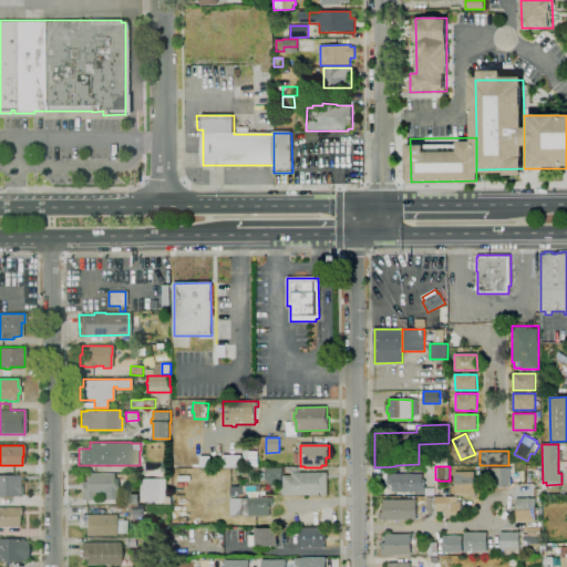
[(511,486),(484,487),(483,467),(511,467),(511,486)]
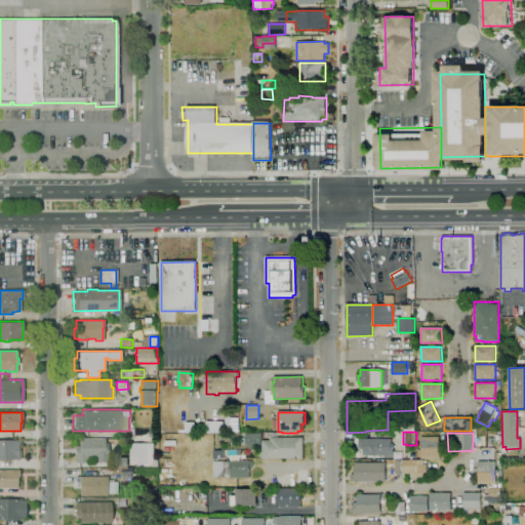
[(261,448),(245,448),(245,434),(261,434),(261,448)]
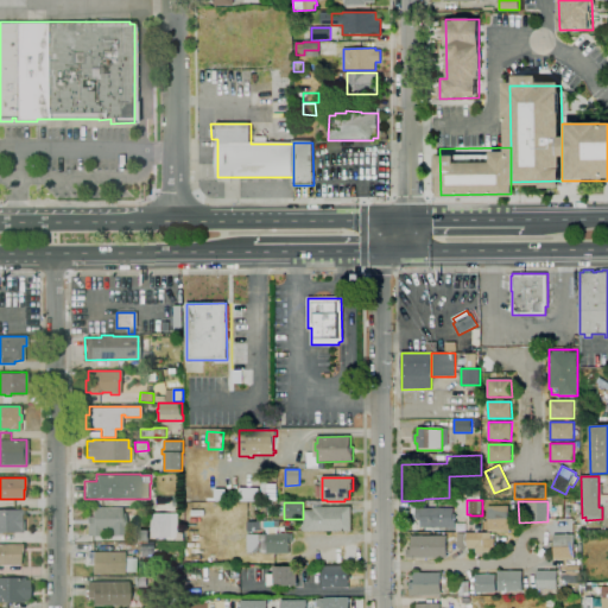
[(488,532),(488,530),(485,531),(483,521),(488,521),(488,506),(508,506),(508,531),(488,532)]
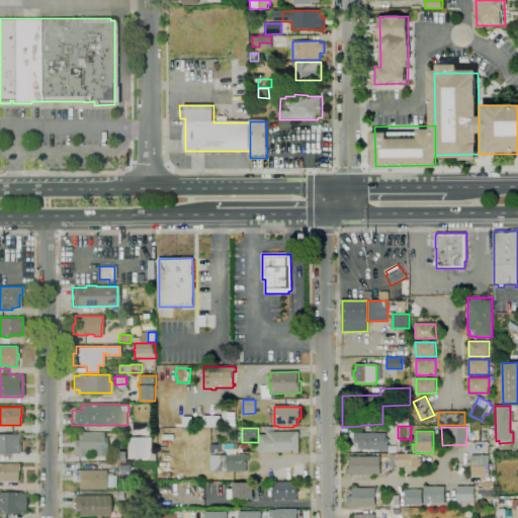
[(85,456),(74,456),(74,440),(78,440),(78,432),(102,432),(102,437),(106,437),(106,455),(92,456),(92,452),(85,452),(85,456)]
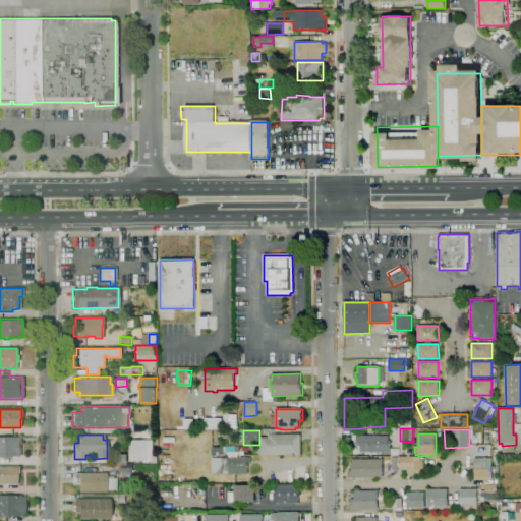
[(261,438),(269,438),(269,435),(301,435),(301,455),(261,456),(261,455),(258,455),(258,449),(261,449),(261,438)]
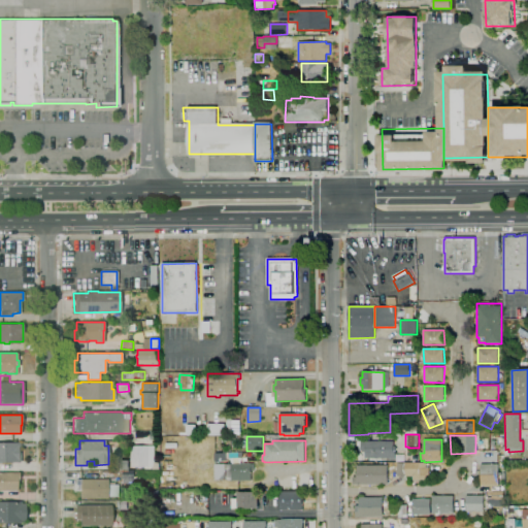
[(397,460),(391,460),(391,458),(365,458),(366,455),(362,455),(362,441),(394,441),(394,446),(396,446),(396,450),(397,450),(397,460)]
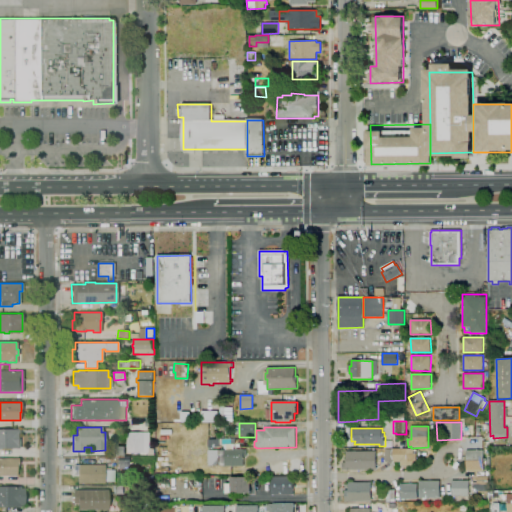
[(19,448),(0,448),(0,429),(18,429),(18,439),(19,439),(19,448)]
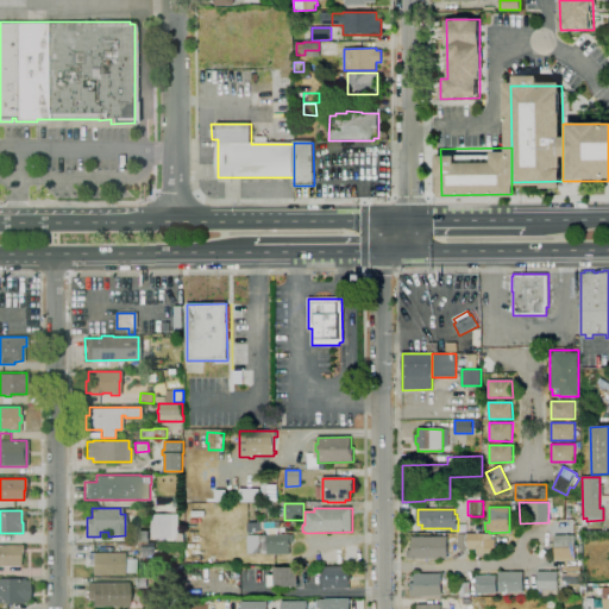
[(179,539),(157,539),(157,514),(179,514),(179,539)]
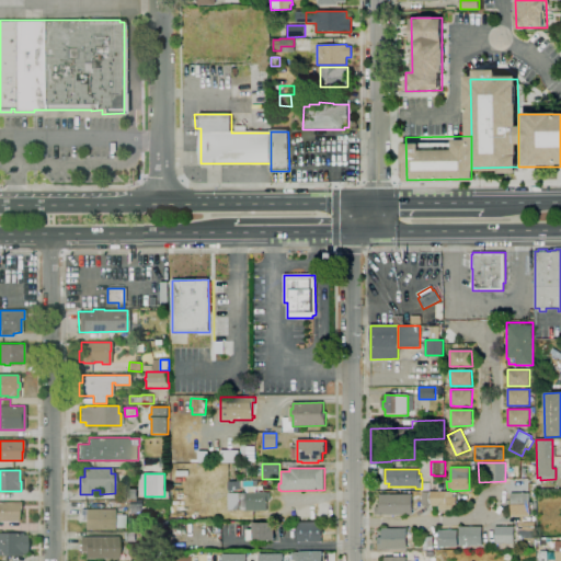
[(138,499),(124,500),(124,489),(138,489),(138,499)]
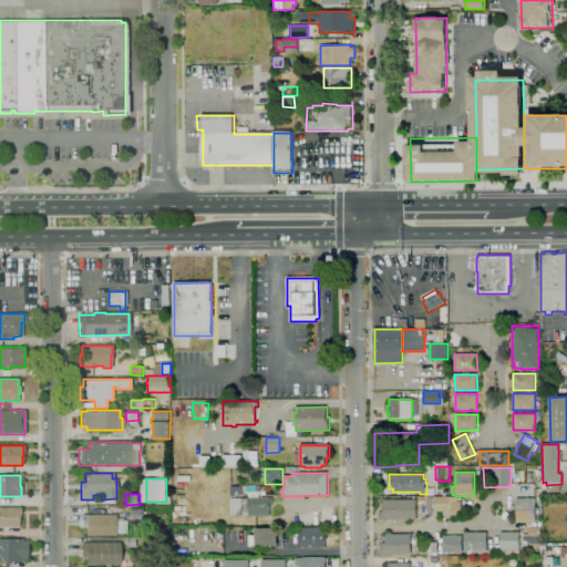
[(443,515),(443,511),(428,512),(426,497),(457,497),(457,503),(461,503),(461,515),(443,515)]
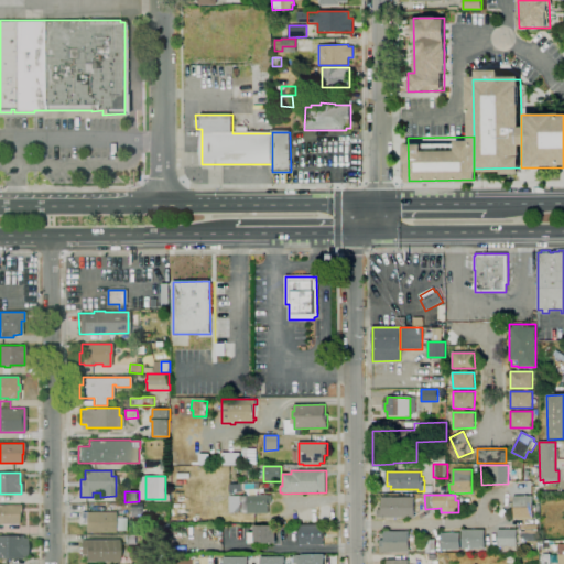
[(268,513),(247,513),(247,512),(243,513),(242,507),(247,507),(247,505),(242,505),(242,496),(271,496),(271,502),(268,502),(268,513)]
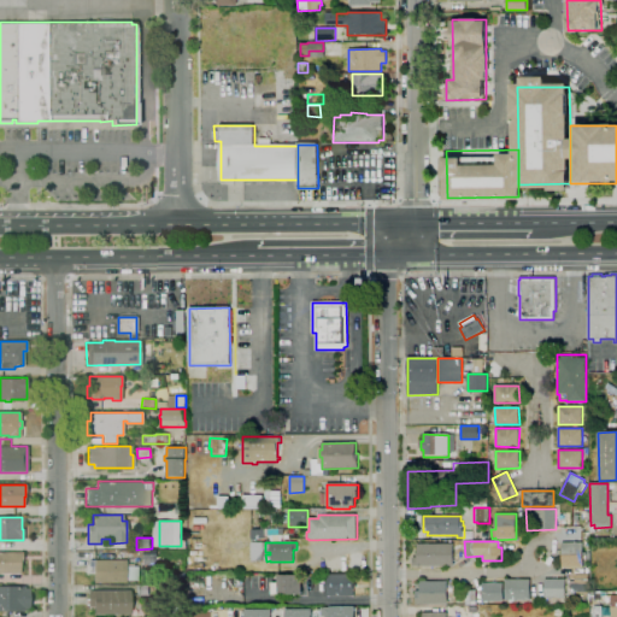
[(562,569),(562,542),(582,542),(582,569),(562,569)]
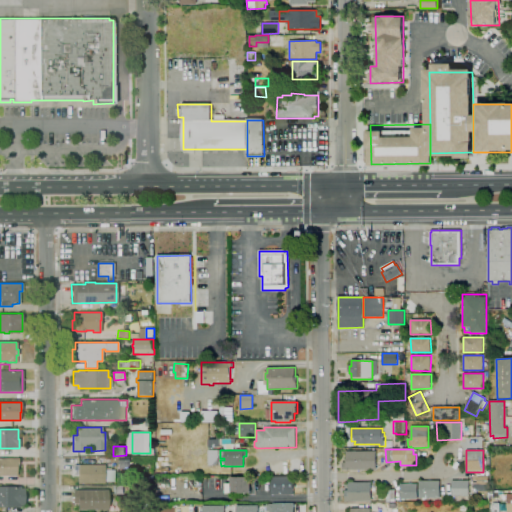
[(366,471),(362,471),(362,470),(342,470),(343,462),(346,462),(346,451),(377,451),(376,463),(378,463),(378,466),(376,466),(376,470),(366,469),(366,471)]
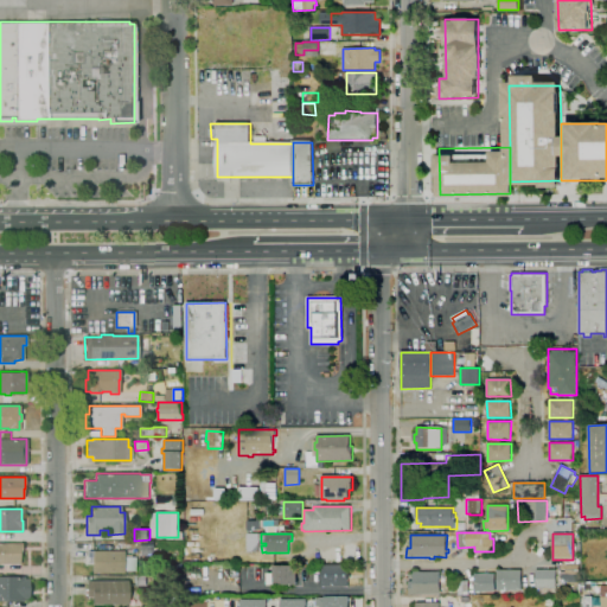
[(155,555),(140,555),(140,542),(155,541),(155,555)]
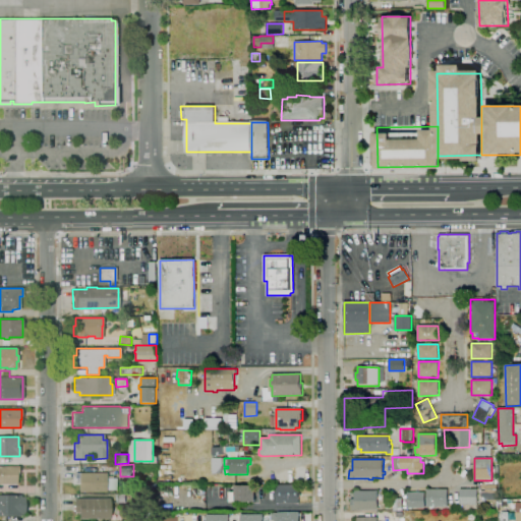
[(16,484),(0,484),(0,465),(19,465),(19,474),(16,474),(16,484)]
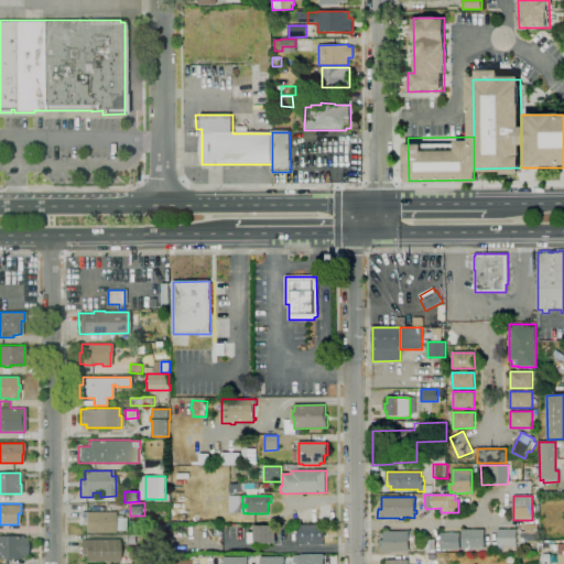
[(115,533),(85,532),(85,524),(79,524),(80,511),(115,511),(115,533)]
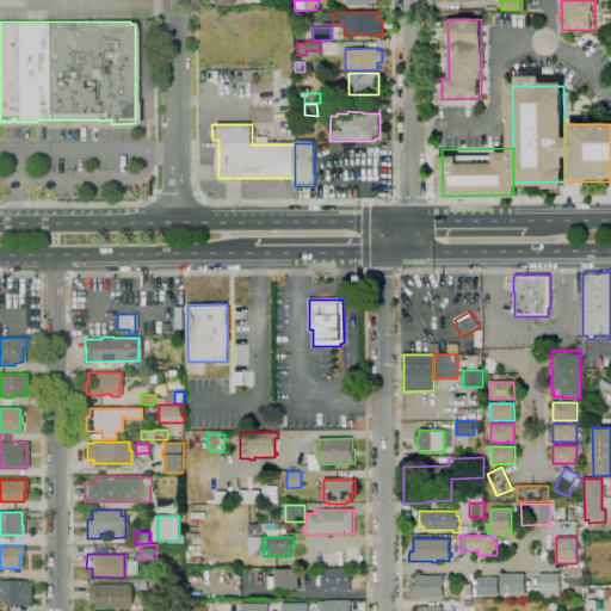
[(581,586),(565,586),(565,580),(568,580),(568,573),(571,573),(569,568),(581,568),(581,576),(584,576),(584,582),(581,582),(581,586)]
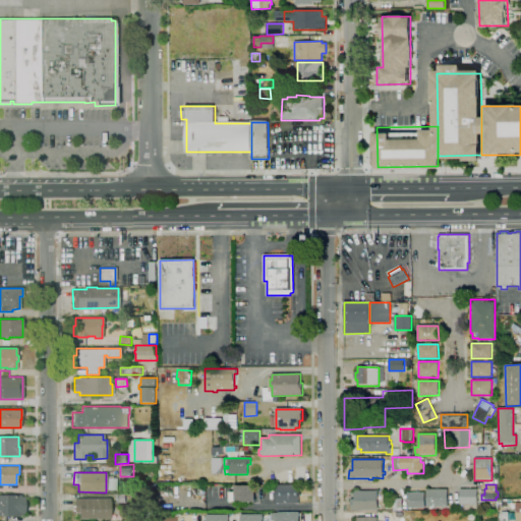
[(234,502),(230,502),(230,493),(235,493),(234,486),(254,485),(254,501),(234,502)]
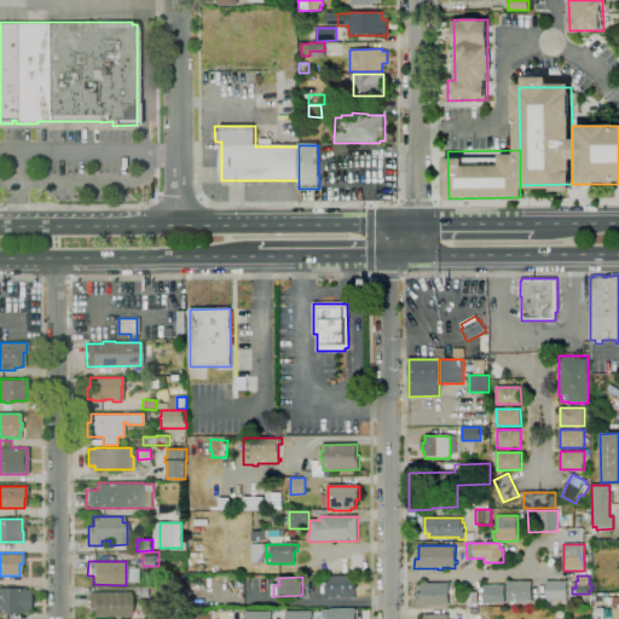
[(356,597),(329,599),(329,577),(356,577),(356,597)]
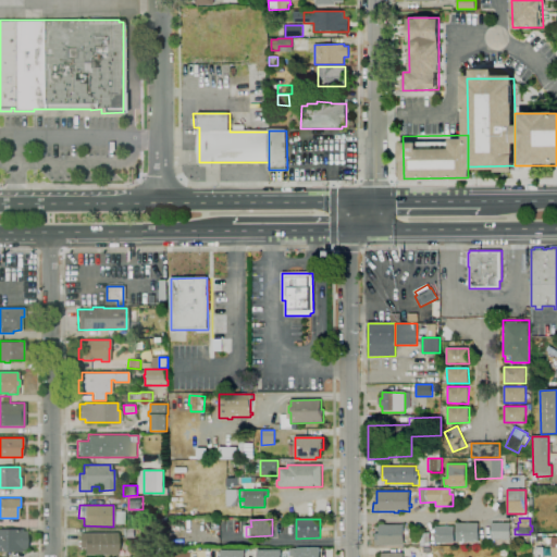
[(479,543),(455,543),(456,523),(465,523),(465,522),(470,522),(470,523),(479,523),(479,543)]
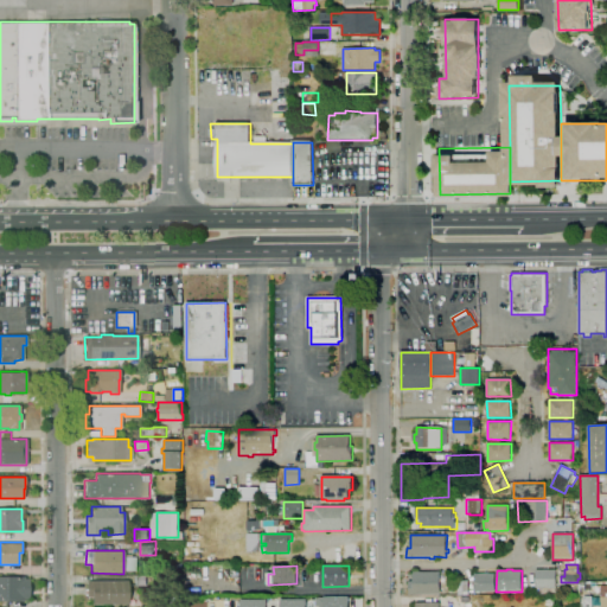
[(440,595),(409,595),(409,581),(414,581),(414,572),(440,572),(440,595)]
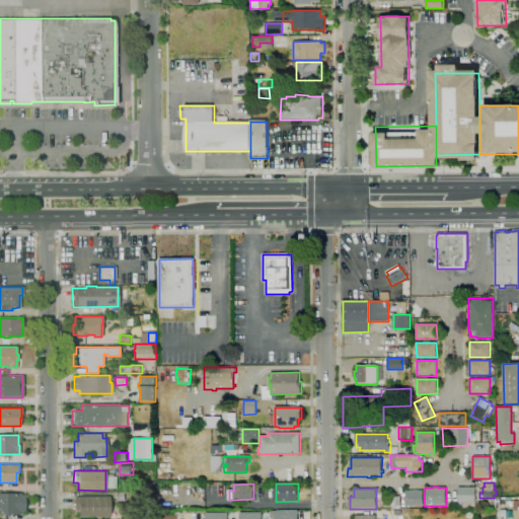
[(475,505),(464,505),(464,502),(455,502),(455,489),(467,490),(467,495),(475,495),(475,505)]
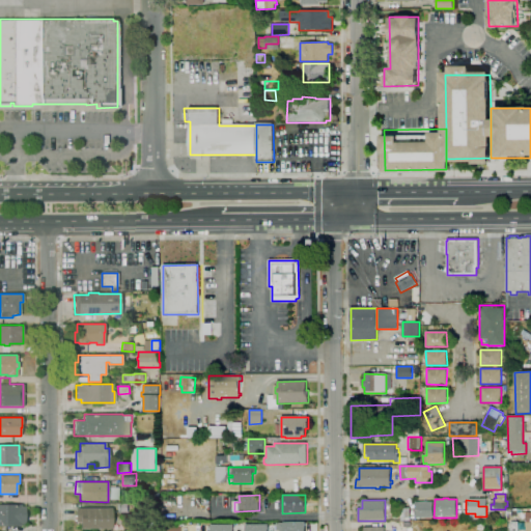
[(415,502),(432,502),(432,518),(415,518),(415,502)]
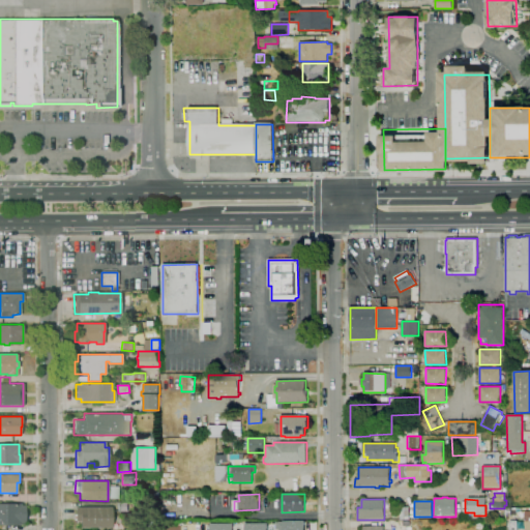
[(118,511),(117,502),(127,502),(127,510),(118,511)]
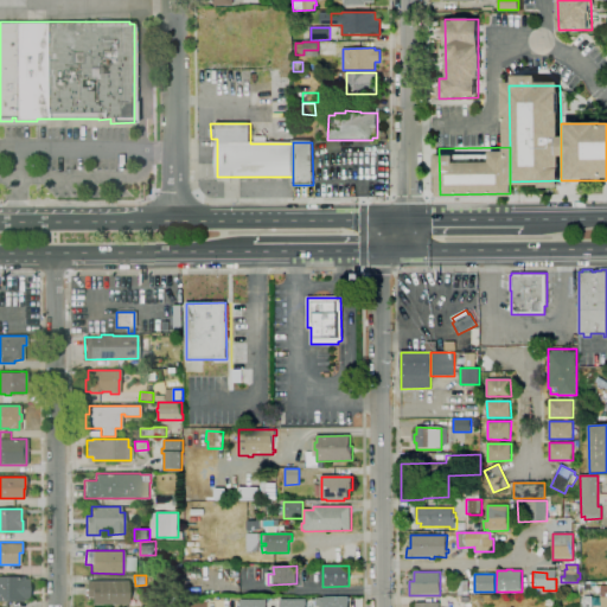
[(24,601),(0,600),(0,576),(24,576),(24,579),(29,579),(29,598),(24,598),(24,601)]
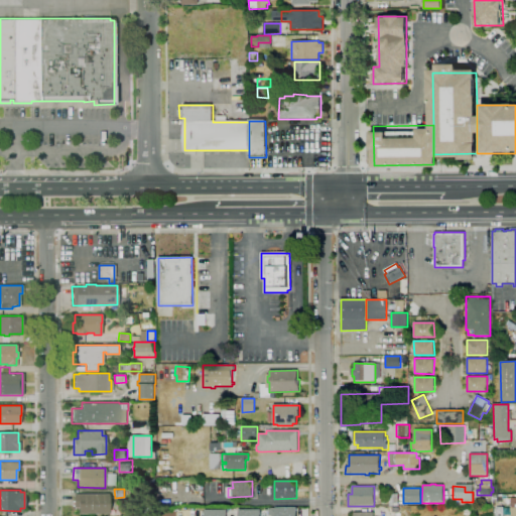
[(109,514),(78,514),(78,512),(75,512),(75,508),(73,508),(73,494),(108,494),(109,514)]
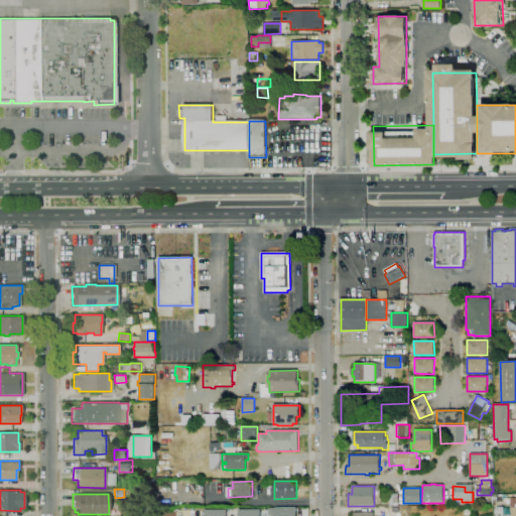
[(398,505),(389,506),(389,500),(391,500),(391,494),(397,494),(398,505)]
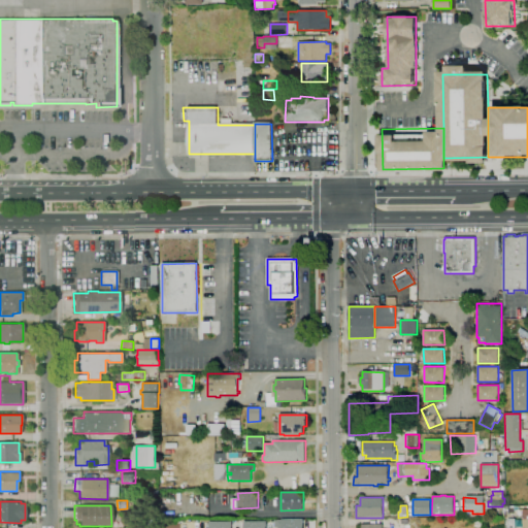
[(527,527),(523,527),(523,517),(519,517),(519,509),(523,509),(527,508),(527,527)]
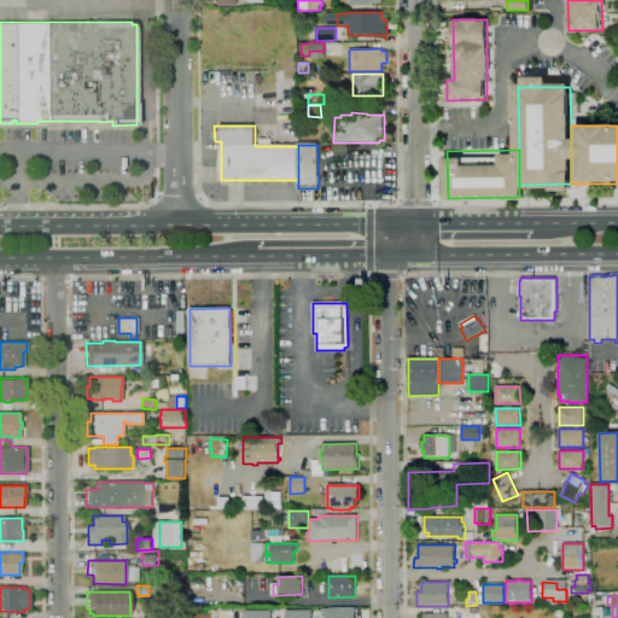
[(566,617),(553,617),(553,606),(566,606),(566,617)]
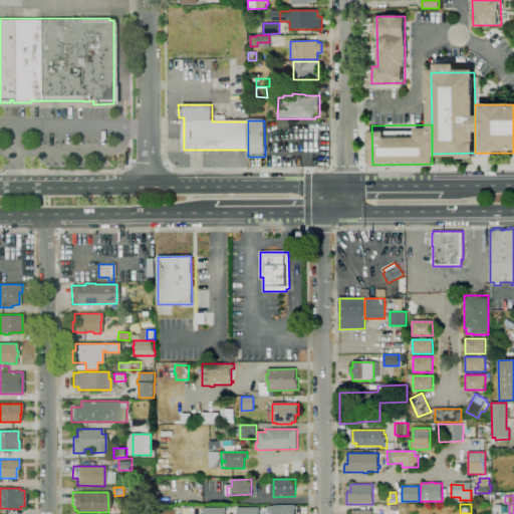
[(491,513),(484,513),(484,504),(492,504),(491,513)]
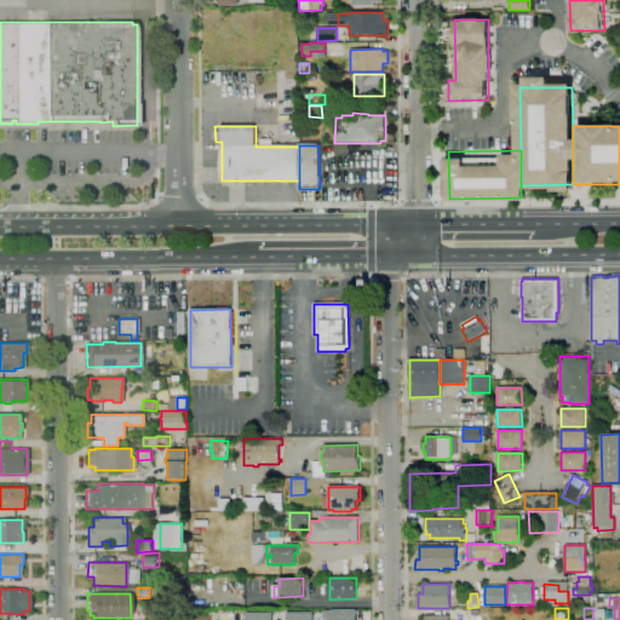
[(327,619),(323,619),(323,612),(331,610),(357,609),(357,619),(327,619)]
